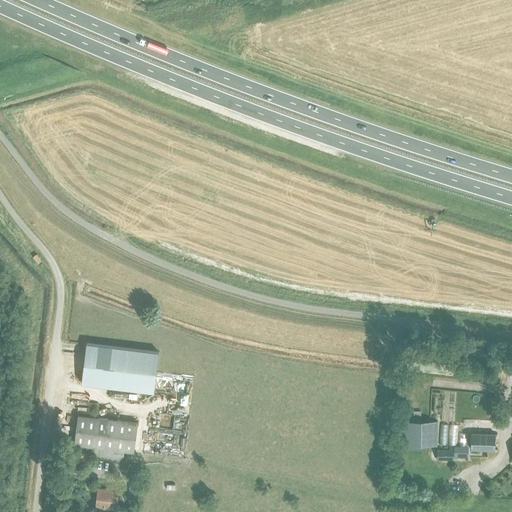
[(81,383),(154,392),(159,352),(86,343),(81,383)]
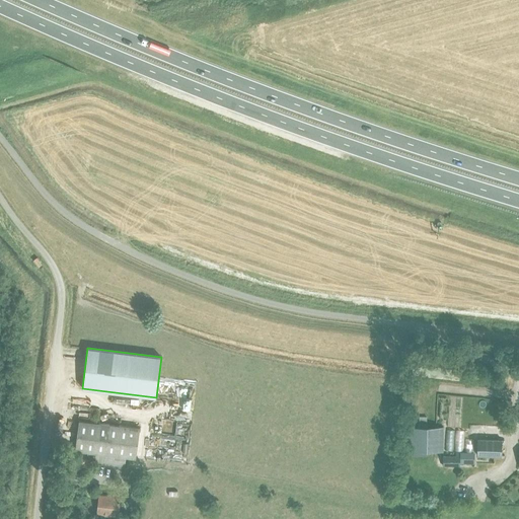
[(428,457),(428,451),(442,451),(443,427),(427,427),(427,417),(415,416),(415,426),(404,426),(404,451),(413,451),(413,457),(428,457)]
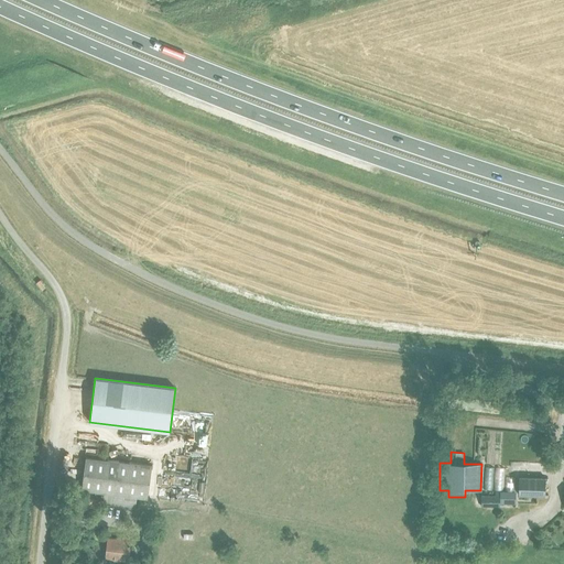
[(192,468),(192,456),(179,456),(179,468),(192,468)]
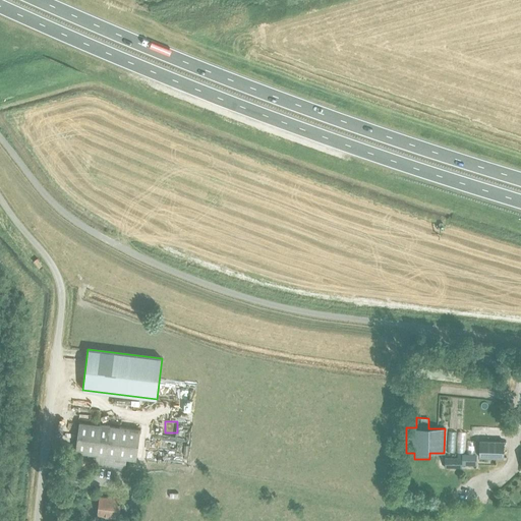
[(140,429),(79,422),(75,453),(85,454),(83,469),(94,470),(95,465),(125,469),(126,459),(136,460),(140,429)]
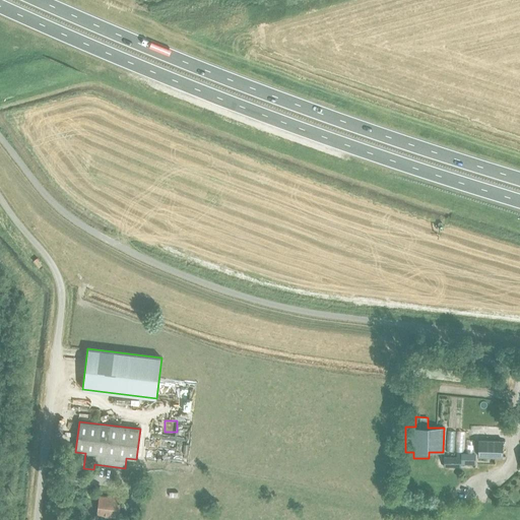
[(449,449),(466,449),(466,428),(449,429),(449,449)]
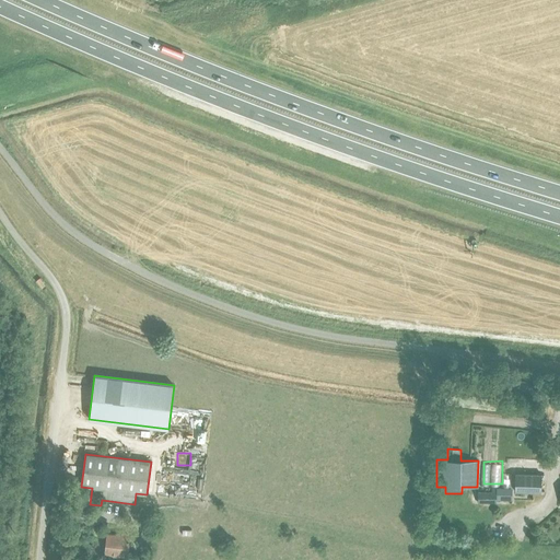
[(515,491),(541,492),(541,475),(515,474),(515,491)]
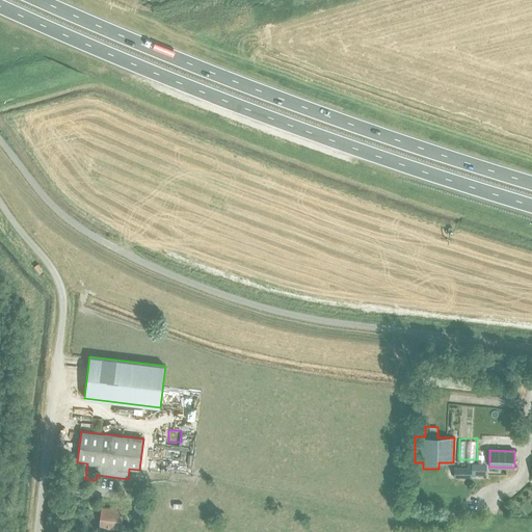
[(454,477),(466,477),(472,477),(472,474),(486,474),(486,467),(472,466),(472,463),(468,463),(468,467),(454,467),(454,477)]
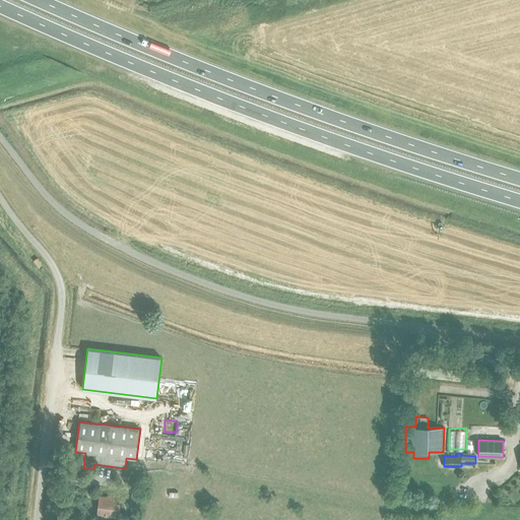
[(129,505),(138,507),(142,492),(133,489),(129,505)]
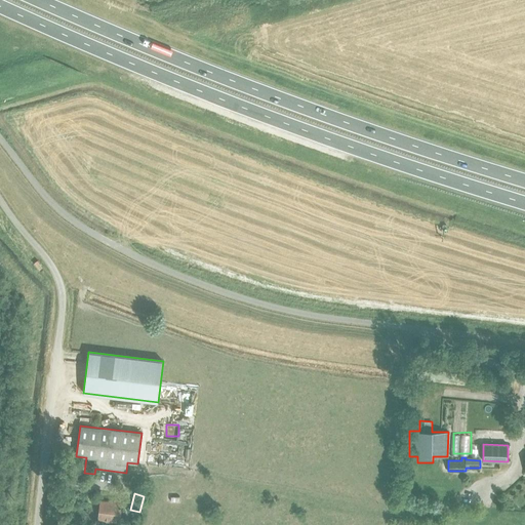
[(98,519),(119,521),(121,502),(101,500),(98,519)]
